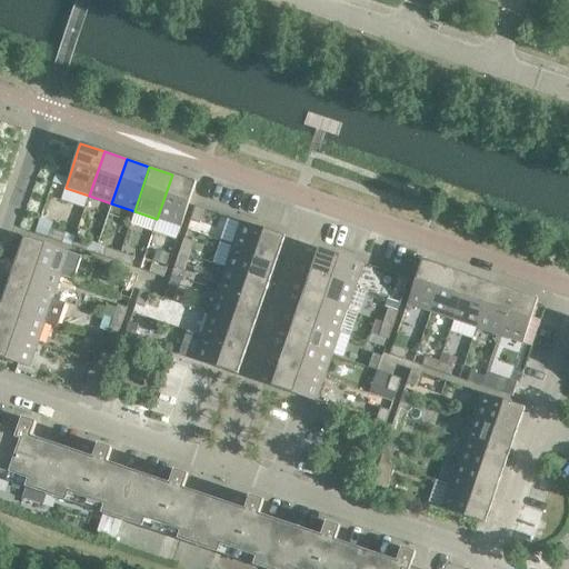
[(196,182),(172,175),(157,219),(181,227),(189,205),(196,182)]
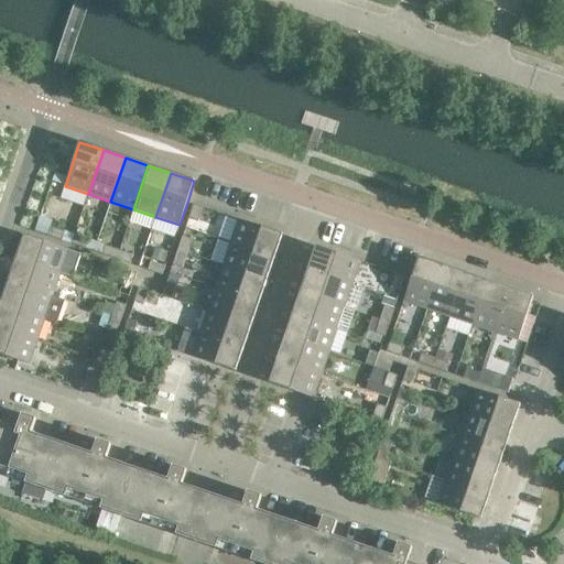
[(203,208),(193,205),(188,219),(197,221),(203,208)]
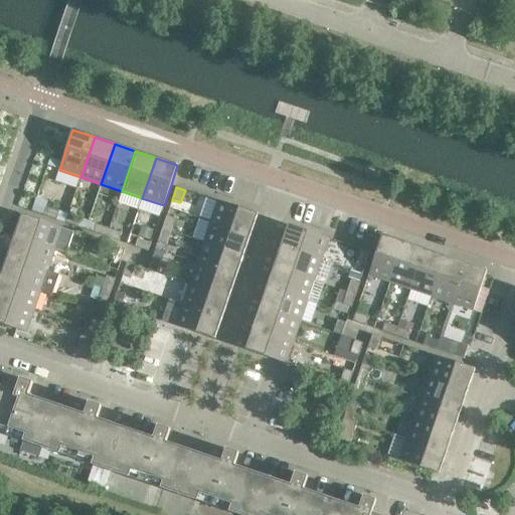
[(258,214),(217,201),(210,222),(250,235),(258,214)]
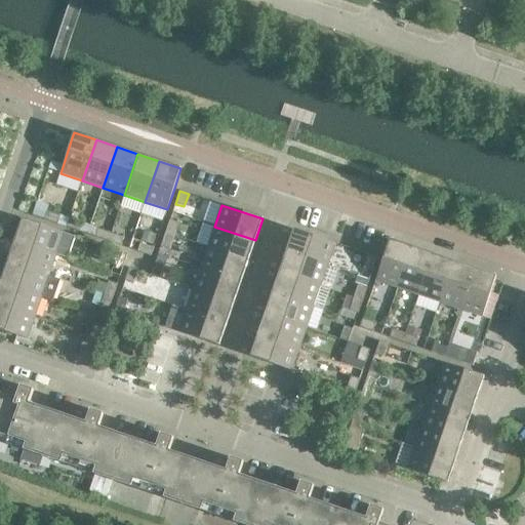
[(61,216),(47,211),(44,220),(57,225),(61,216)]
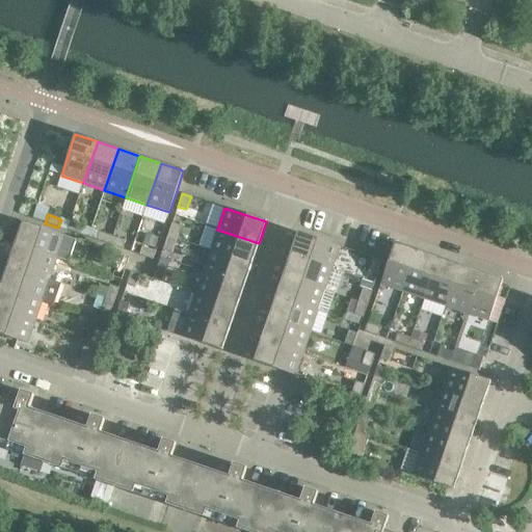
[(16,244),(56,259),(69,262),(76,240),(23,222),(16,244)]
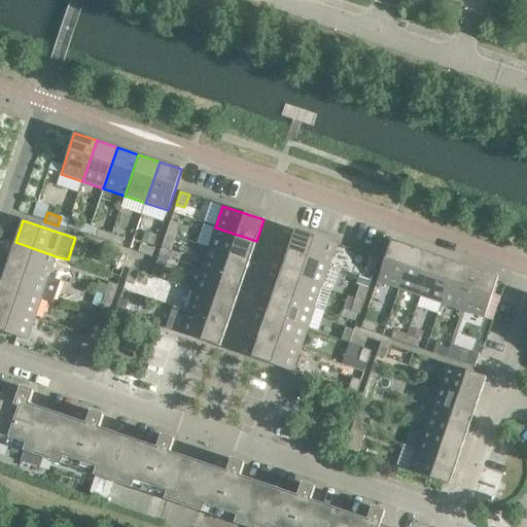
[(69,220),(66,229),(79,233),(82,224),(69,220)]
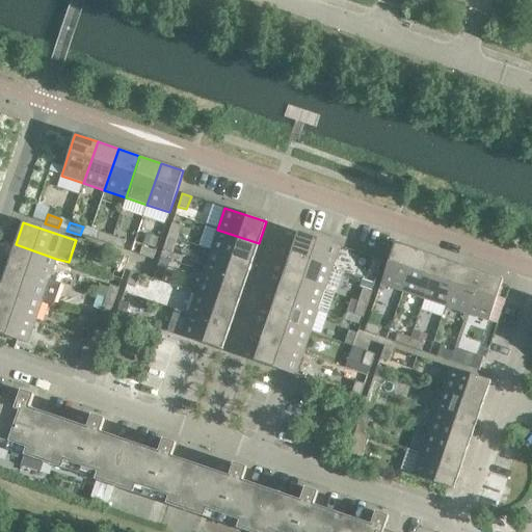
[(181,227),(171,223),(167,237),(176,239),(181,227)]
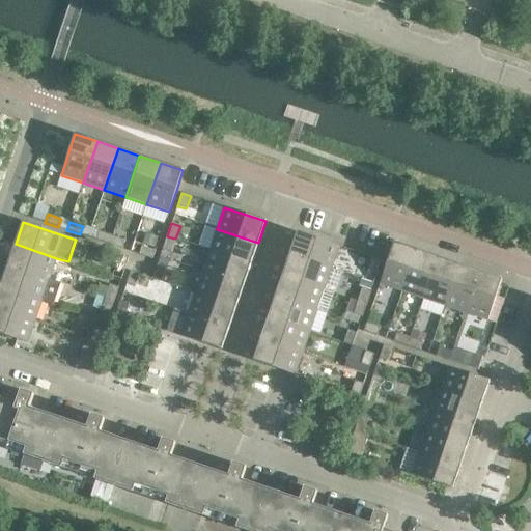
[(258,243),(217,229),(210,250),(251,264),(258,243)]
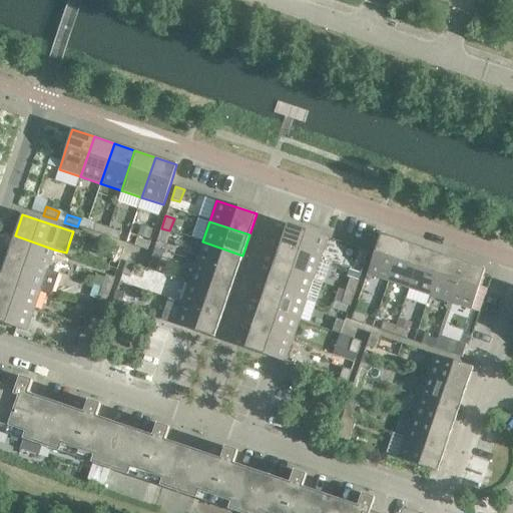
[(95,223),(92,231),(105,236),(108,227),(95,223)]
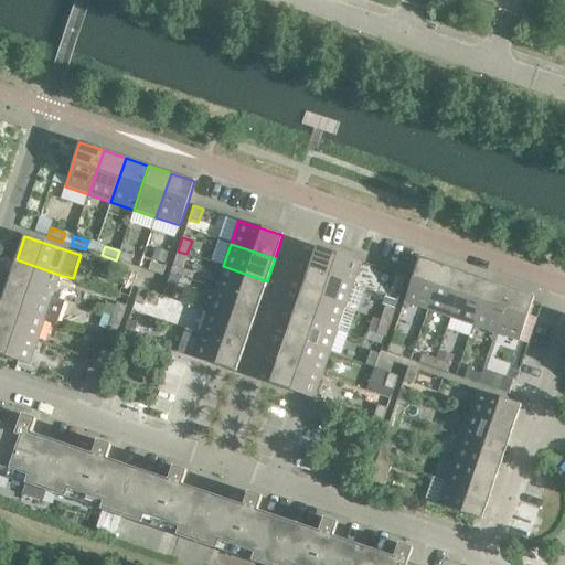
[(317,247),(309,270),(352,286),(361,262),(317,247)]
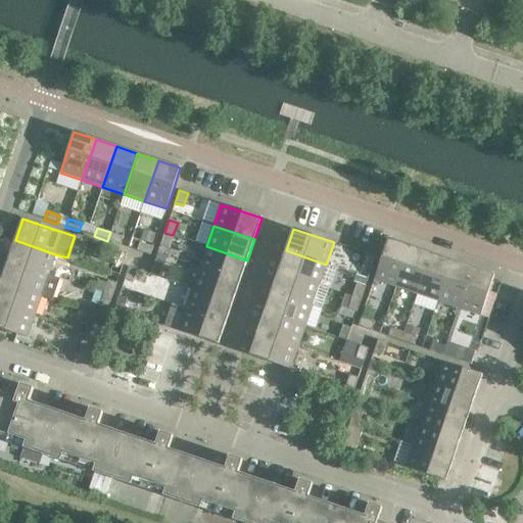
[(124,237),(110,232),(107,241),(121,245),(124,237)]
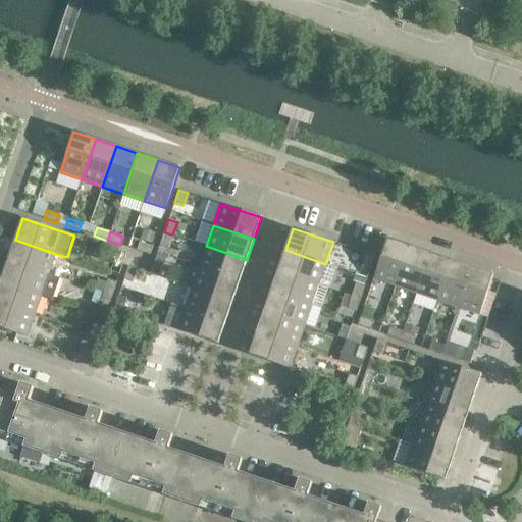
[(172,235),(164,232),(160,245),(168,248),(172,235)]
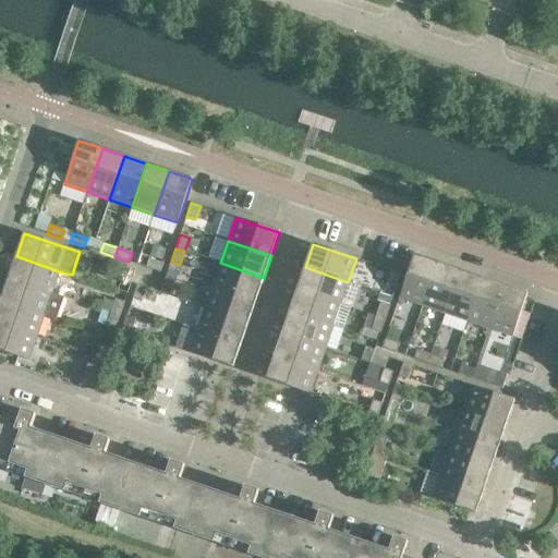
[(414,255),(412,261),(399,299),(423,306),(437,263),(414,255)]
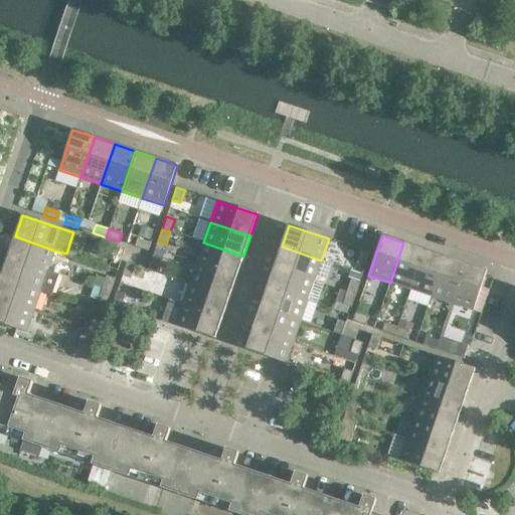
[(54,250),(15,236),(8,256),(47,271),(54,250)]
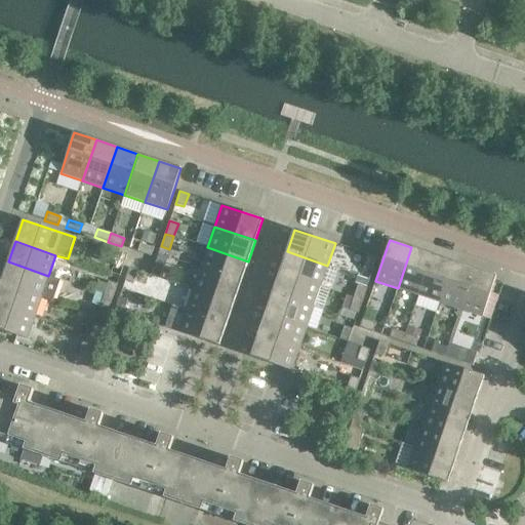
[(140,243),(137,252),(151,256),(154,248),(140,243)]
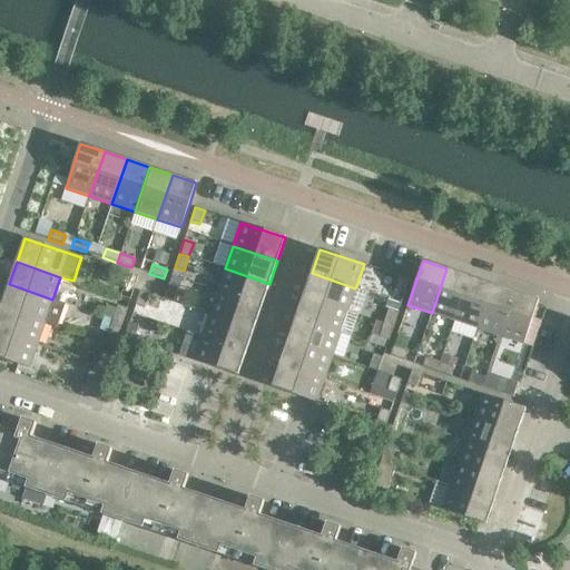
[(269,284),(225,268),(217,292),(262,306),(269,284)]
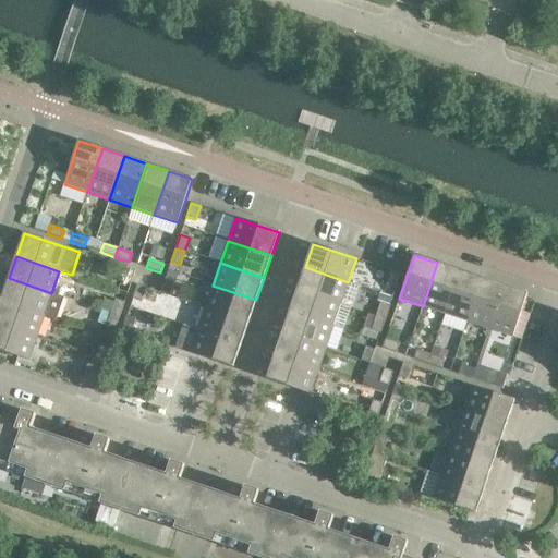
[(460,270),(437,263),(423,306),(445,314),(460,270)]
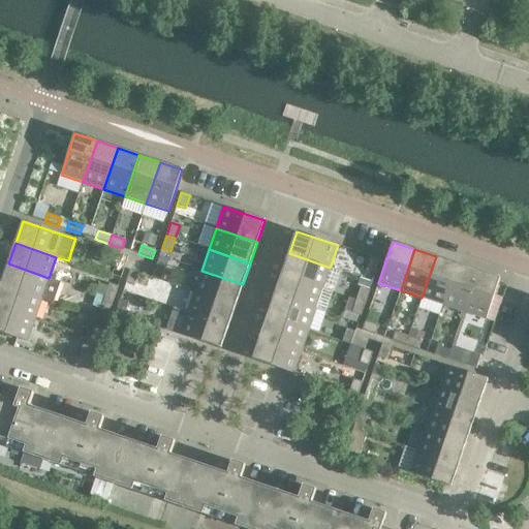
[(330,268),(289,253),(282,274),(322,288),(330,268)]
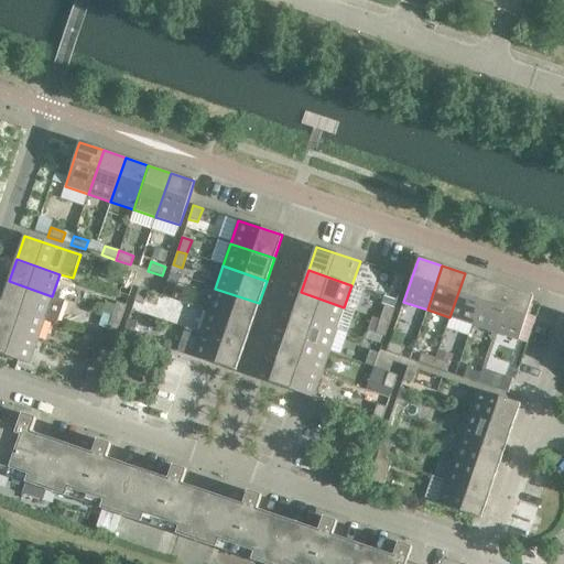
[(137,273),(128,271),(122,284),(132,288),(137,273)]
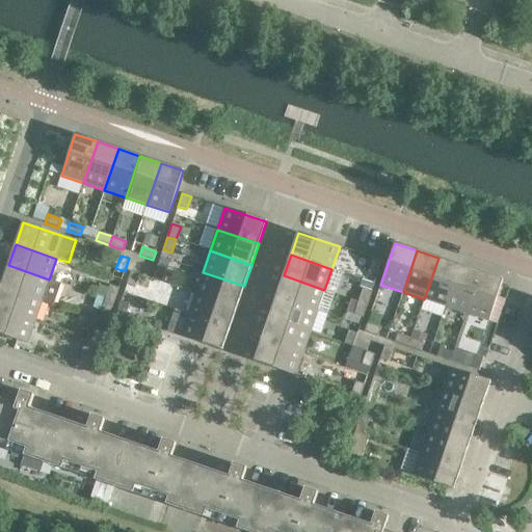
[(459,265),(439,258),(424,299),(446,307),(459,265)]
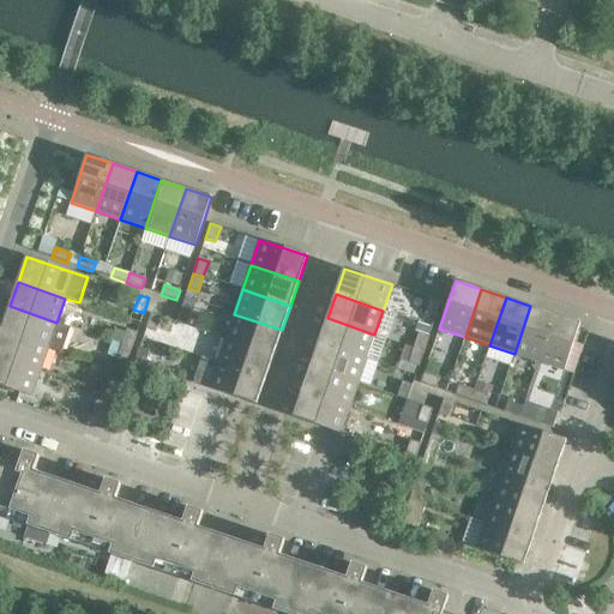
[(441,301),(431,299),(426,313),(435,317),(441,301)]
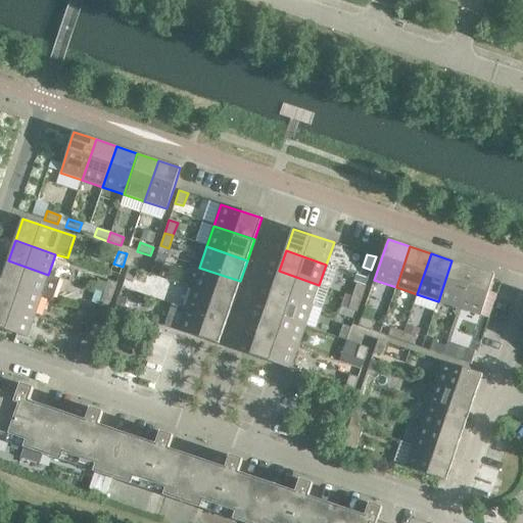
[(60,279),(48,275),(8,260),(1,282),(41,295),(53,299),(60,279)]
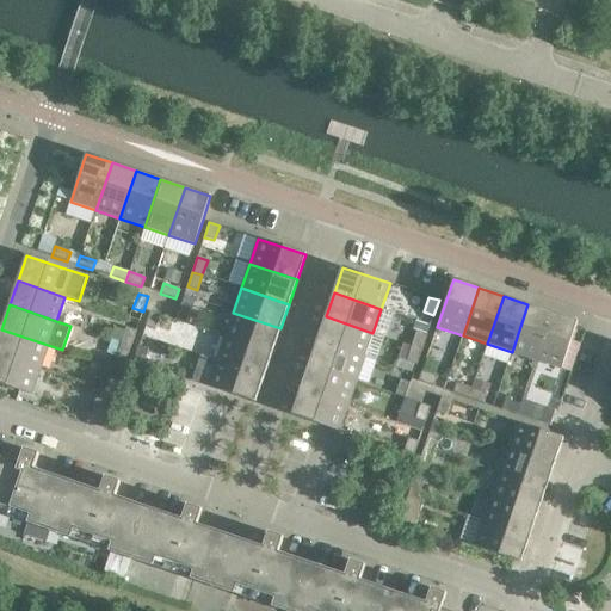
[(553,313),(528,304),(512,352),(536,360),(553,313)]
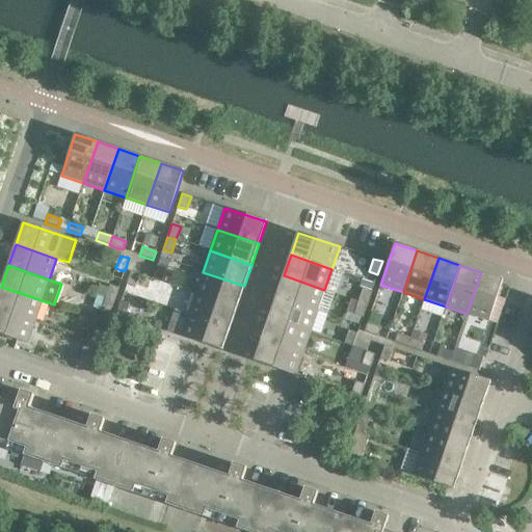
[(166,268),(158,266),(153,278),(162,282),(166,268)]
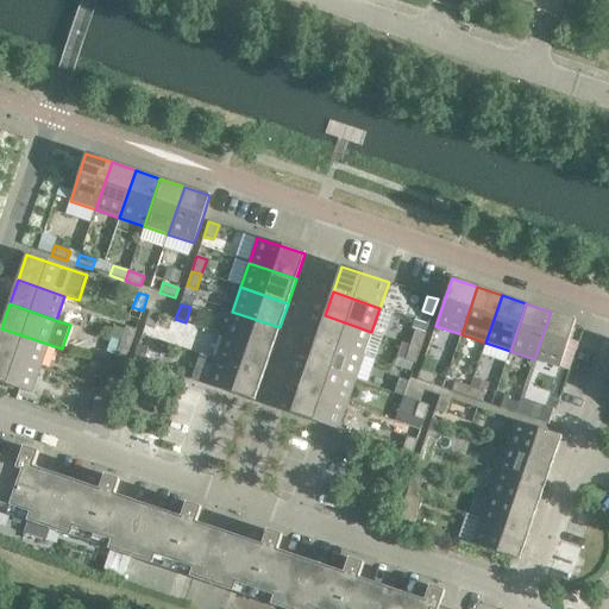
[(150,311),(144,326),(155,330),(159,314),(150,311)]
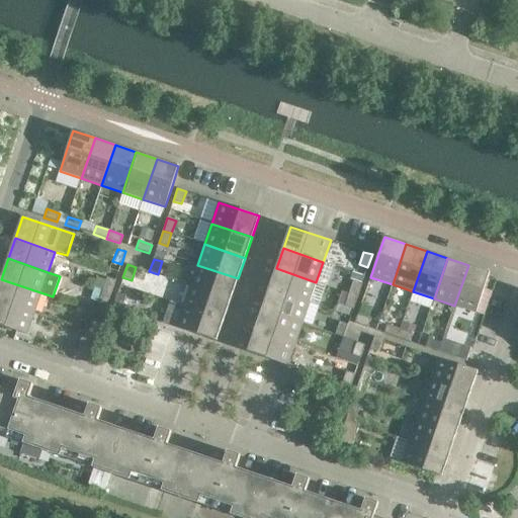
[(238,278),(197,265),(190,285),(231,299),(238,278)]
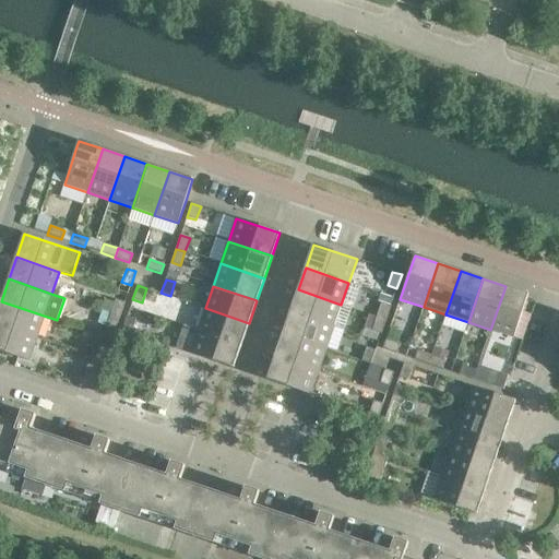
[(528,294),(506,286),(490,330),(513,337),(528,294)]
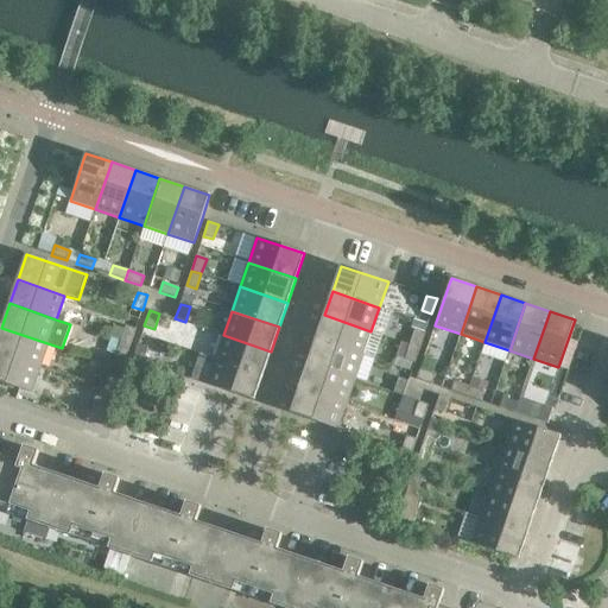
[(382,335),(371,331),(324,315),(316,340),(362,356),(374,360),(382,335)]
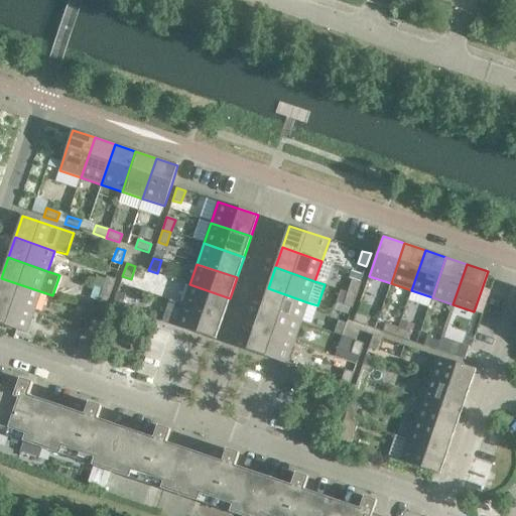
[(107,277),(102,289),(111,292),(115,280),(107,277)]
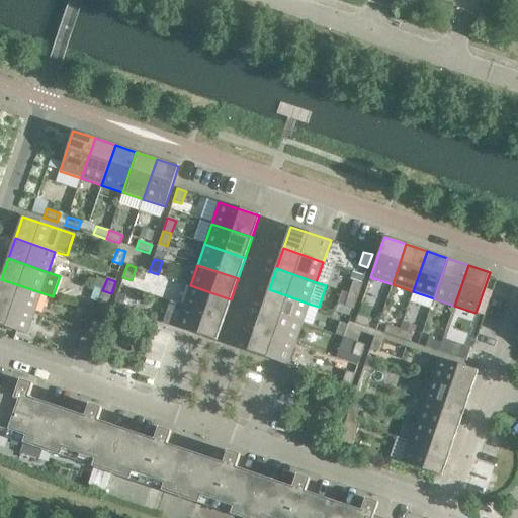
[(40,292),(1,279),(0,280),(0,301),(33,314),(40,292)]
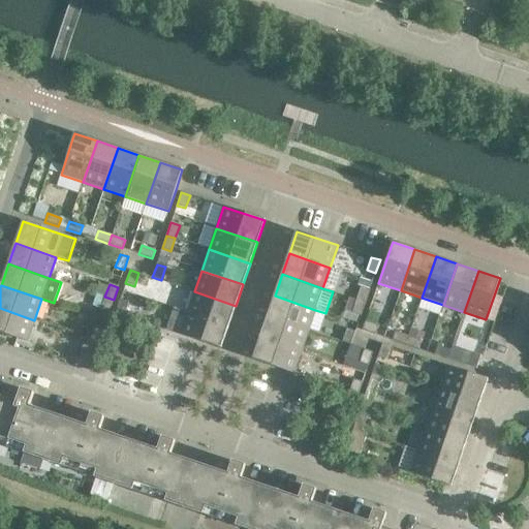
[(361,287),(356,300),(365,303),(370,289),(361,287)]
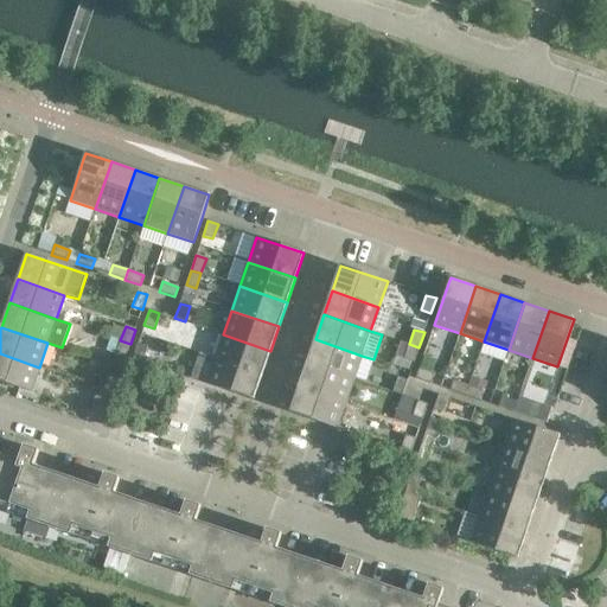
[(270,351),(223,334),(215,359),(262,375),(270,351)]
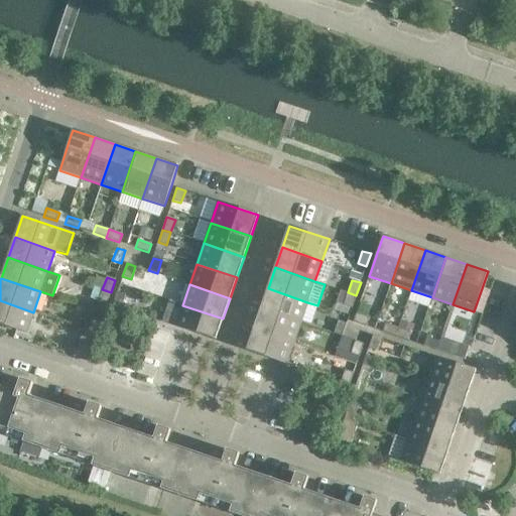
[(307,302),(268,288),(261,308),(300,323),(307,302)]
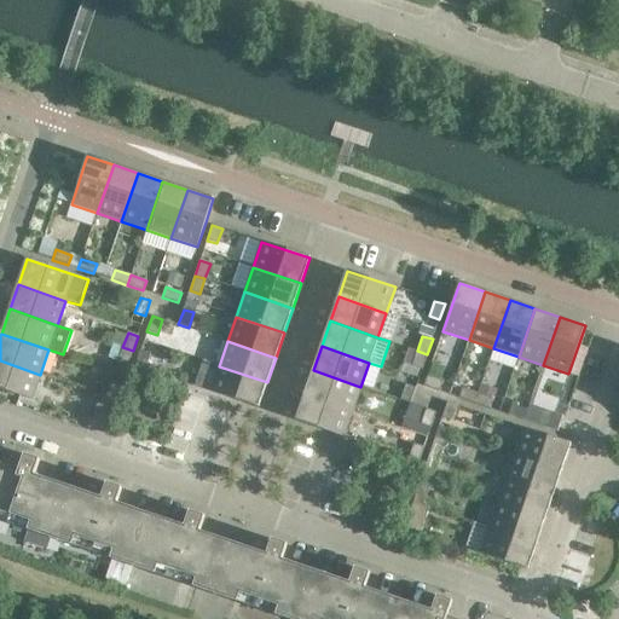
[(133,351),(122,347),(117,363),(127,366),(133,351)]
